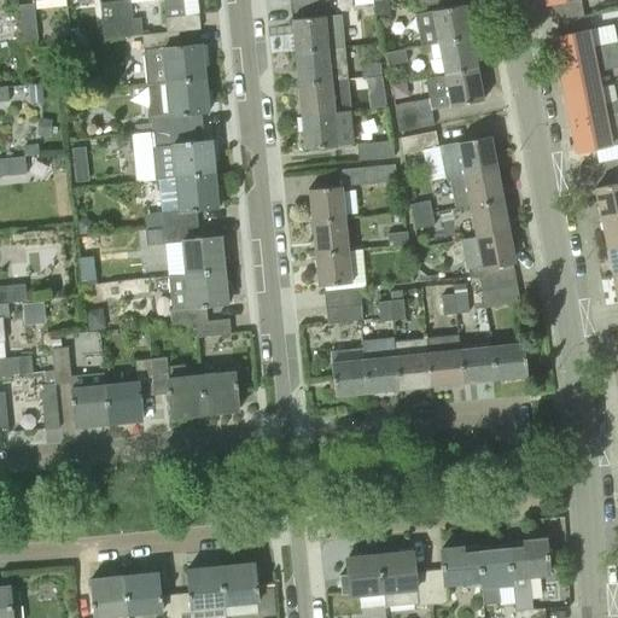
[(129,0),(116,1),(120,38),(134,35),(129,0)]
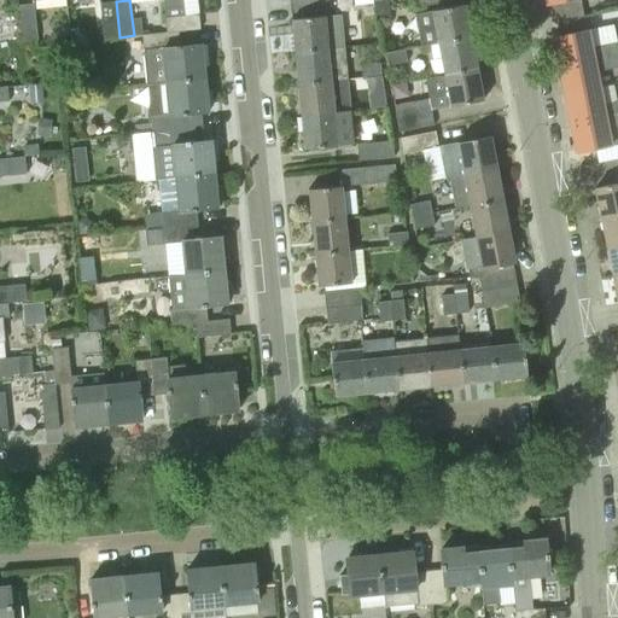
[(163,0),(167,33),(179,31),(200,29),(199,15),(185,16),(182,0),(163,0)]
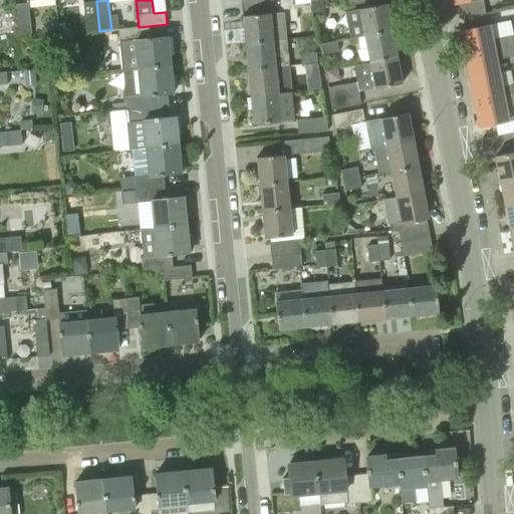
[(271,0),(241,0),(243,11),(272,8),(271,0)]
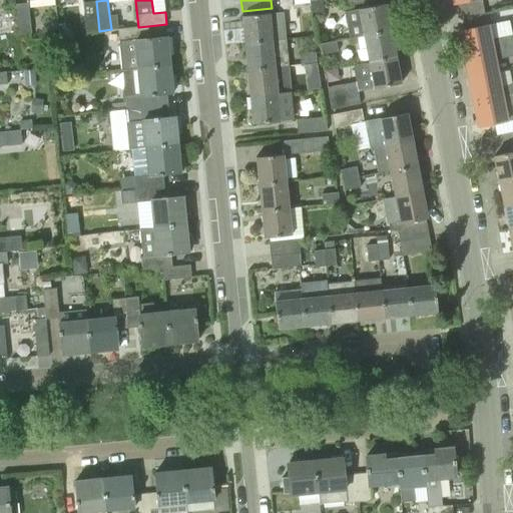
[(86,33),(99,31),(96,1),(83,3),(86,33)]
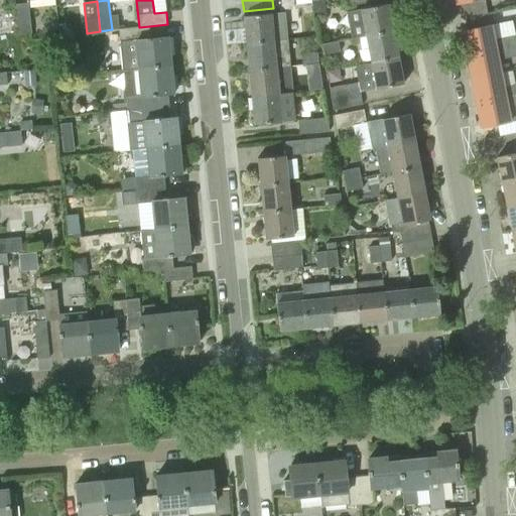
[(17,34),(31,33),(28,2),(14,3),(15,10),(17,34)]
